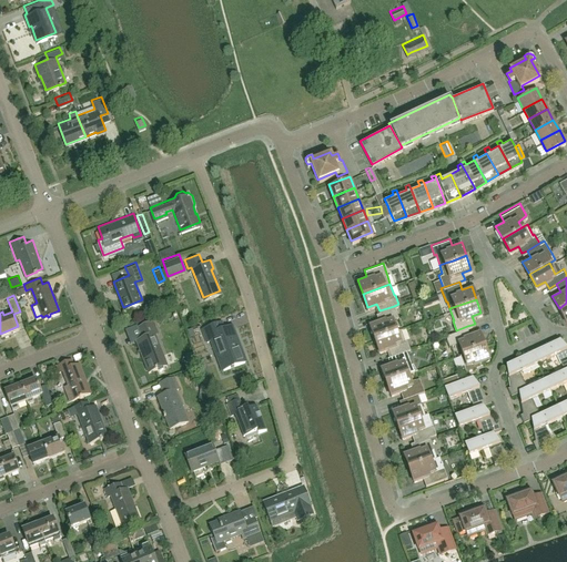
[(395,328),(392,317),(397,315),(394,306),(380,310),(375,313),(378,319),(370,323),(374,336),(395,328)]
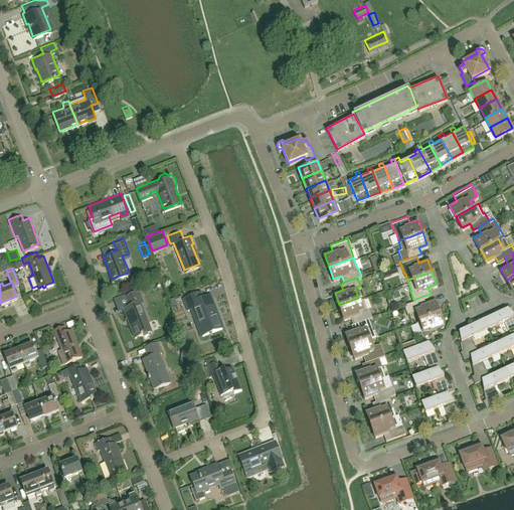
[(130,320),(128,321),(134,335),(142,332),(142,331),(150,328),(137,292),(139,291),(139,289),(125,294),(128,304),(123,306),(126,315),(124,315),(124,316),(127,315),(130,320)]
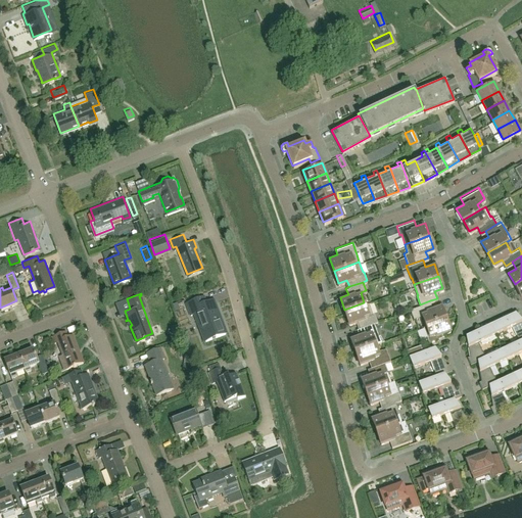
[(219,319),(210,298),(204,300),(202,294),(185,300),(190,312),(194,310),(205,337),(224,330),(220,318),(219,319)]
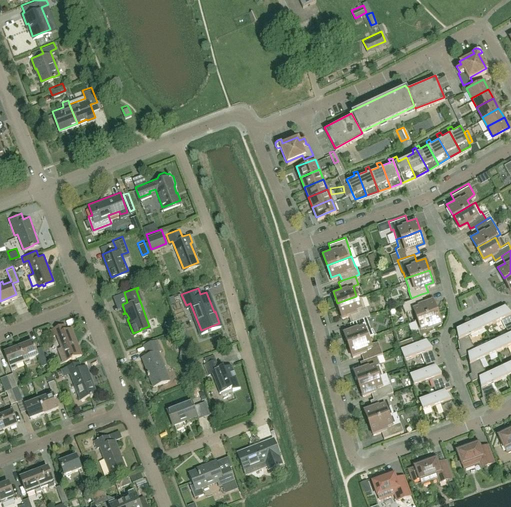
[(438,288),(431,290),(433,296),(440,294),(438,288)]
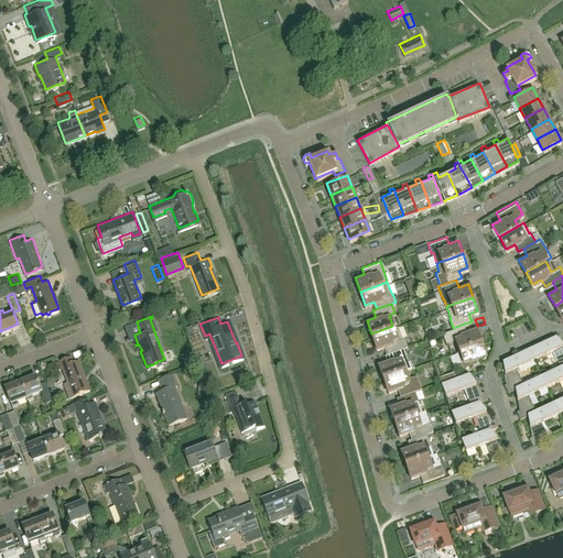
[(528,317),(516,319),(518,330),(530,328),(528,317)]
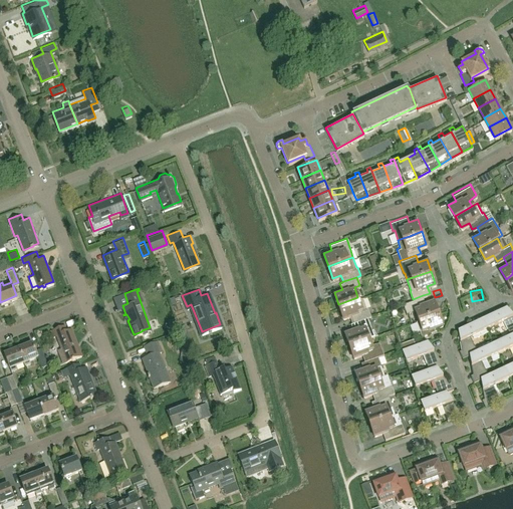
[(438,311),(433,299),(425,302),(423,295),(413,299),(403,302),(406,311),(415,308),(418,318),(438,311)]
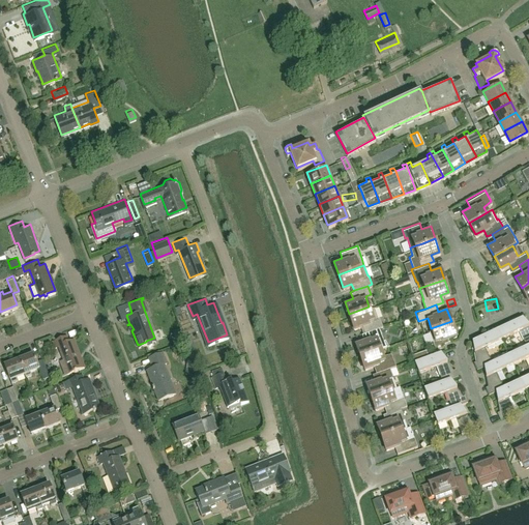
[(382,324),(379,316),(377,316),(374,305),(369,307),(349,314),(353,327),(362,324),(364,330),(378,325),(382,324)]
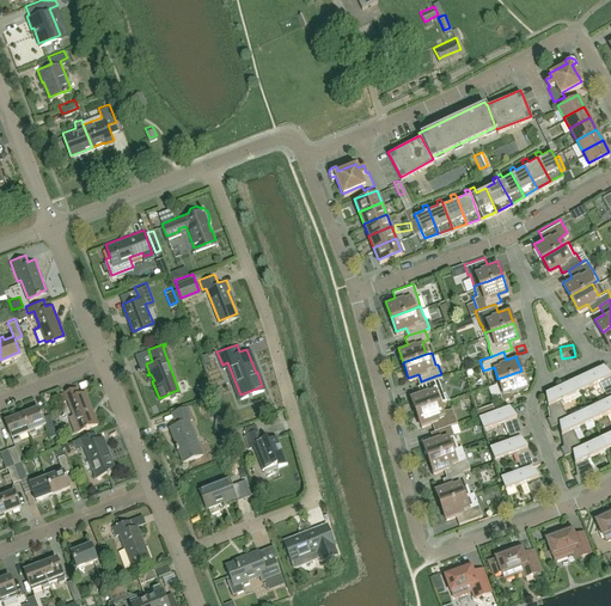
[(610,373),(603,363),(574,377),(579,389),(598,379),(606,397),(610,395),(610,373)]
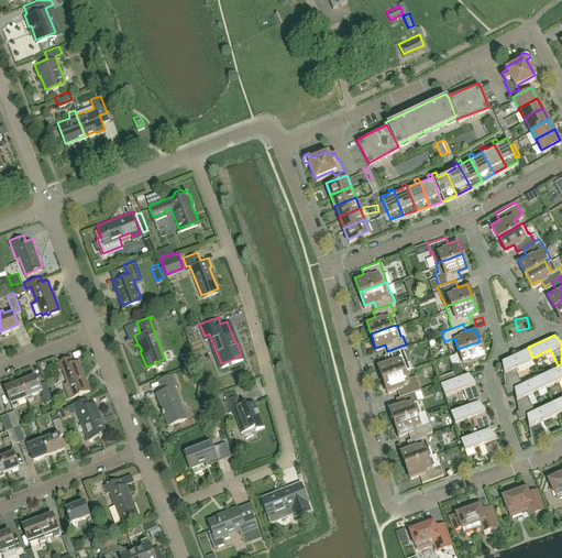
[(484,354),(480,341),(458,349),(455,350),(460,360),(459,360),(461,367),(476,361),(475,358),(484,354)]
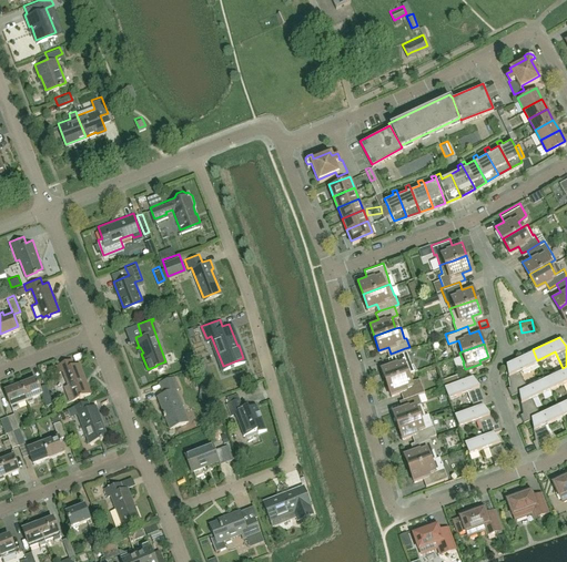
[(413,361),(411,363),(405,348),(391,354),(387,355),(390,363),(381,366),(385,379),(407,371),(407,373),(416,368),(413,361)]
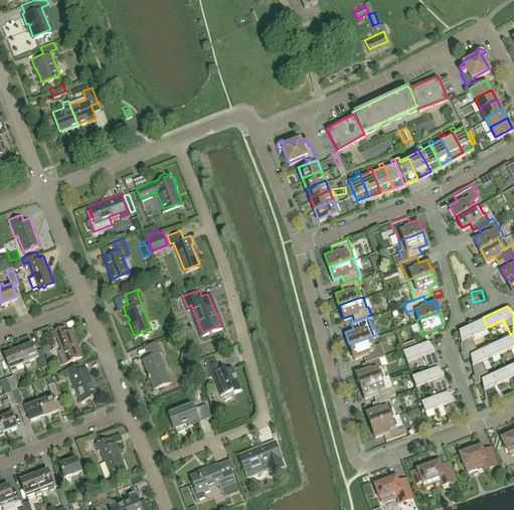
[(477,349),(470,335),(487,327),(483,317),(459,328),(458,328),(462,349),(460,350),(463,356),(470,353),(477,349)]
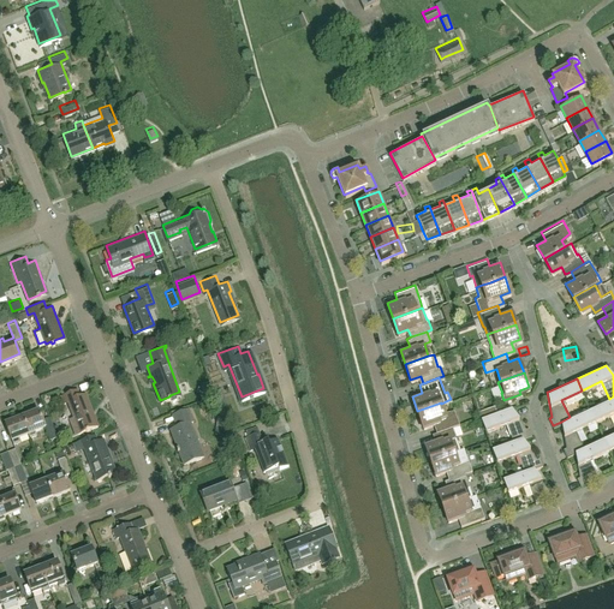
[(97,423),(85,392),(79,394),(77,387),(60,393),(63,400),(67,399),(73,413),(67,416),(75,431),(85,428),(88,428),(88,427),(97,423)]
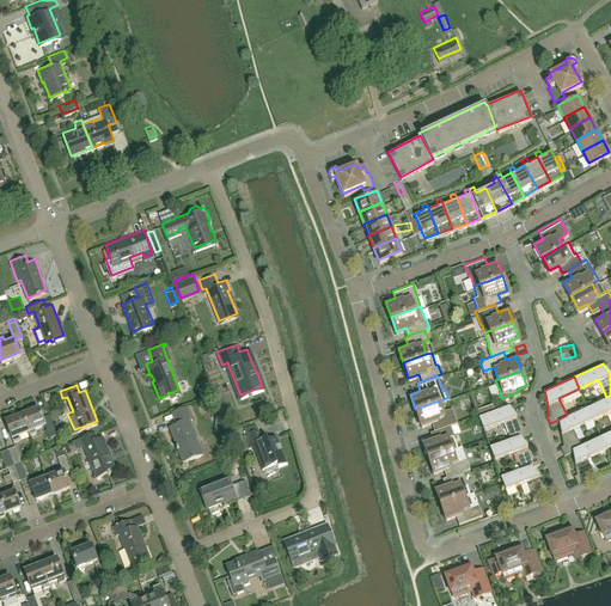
[(610,395),(606,397),(587,405),(592,417),(610,408),(610,395)]
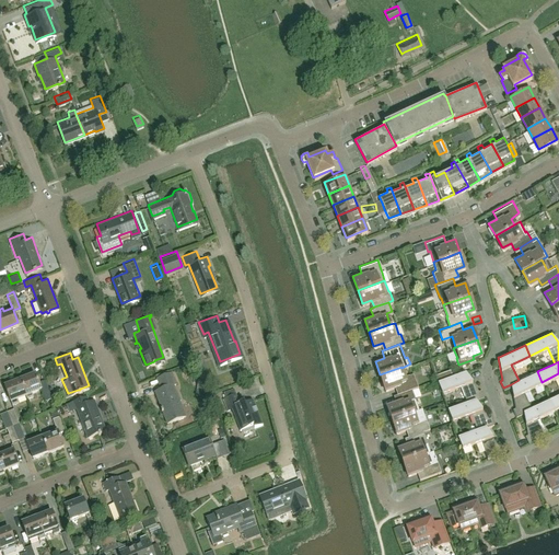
[(418,384),(414,371),(404,373),(402,368),(402,367),(380,374),(385,388),(394,384),(396,392),(411,386),(418,384)]
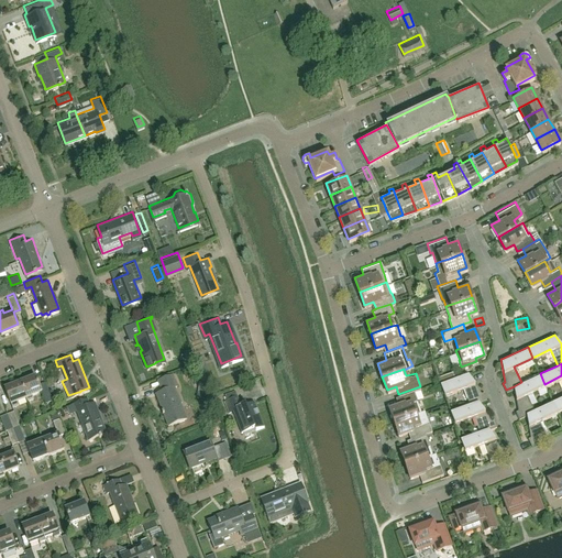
[(437,374),(440,382),(454,376),(452,369),(437,374)]
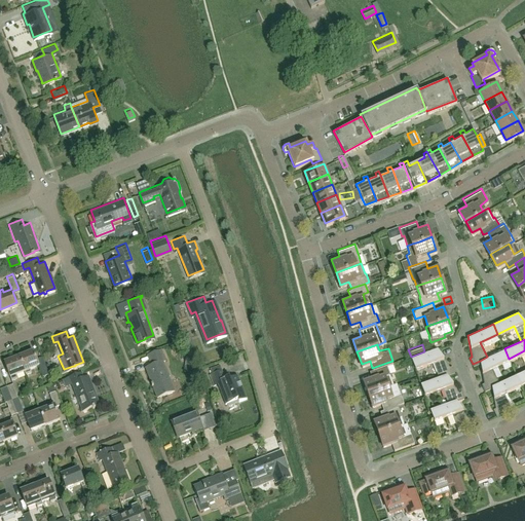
[(173,387),(161,359),(164,358),(160,346),(147,351),(150,362),(145,365),(151,380),(150,381),(151,383),(152,383),(156,394),(173,387)]
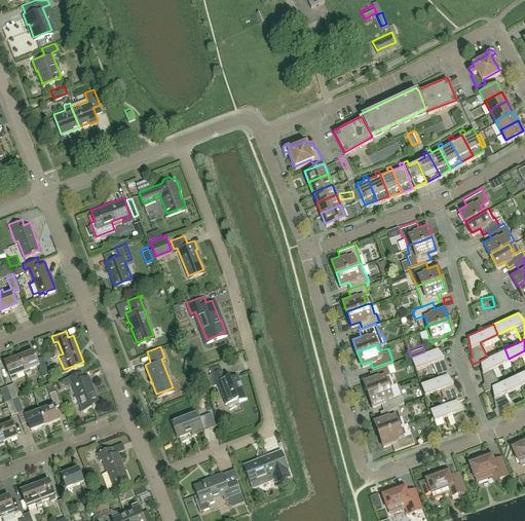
[(437,347),(424,351),(411,357),(414,367),(433,361),(438,376),(447,373),(454,371),(451,364),(449,365),(439,346),(437,347)]
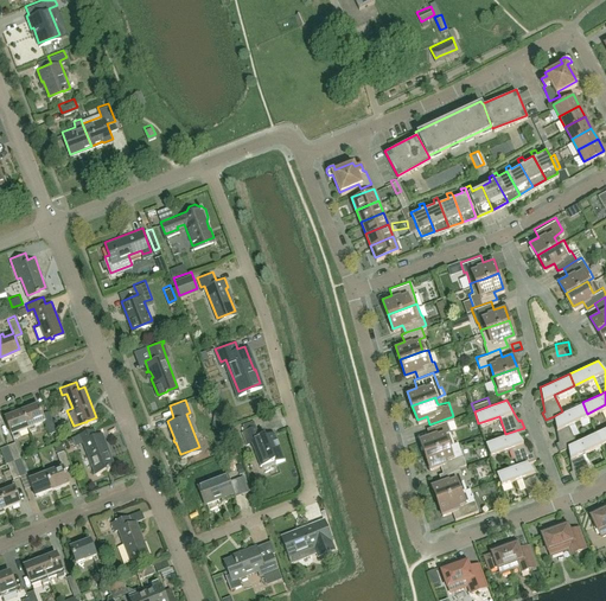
[(29,428),(36,426),(33,422),(44,419),(49,432),(56,428),(49,409),(42,411),(37,402),(20,408),(29,428)]
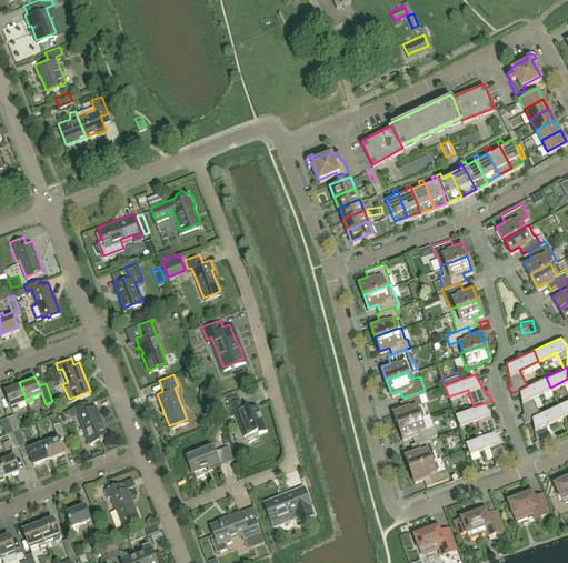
[(539,412),(532,396),(550,388),(546,376),(527,385),(519,390),(522,412),(520,413),(524,421),(531,416),(539,412)]
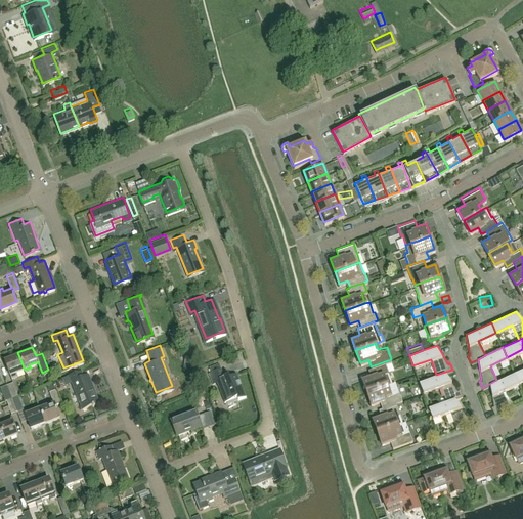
[(25,371),(25,370),(17,352),(3,358),(10,376),(16,374),(14,370),(23,366),(25,371)]
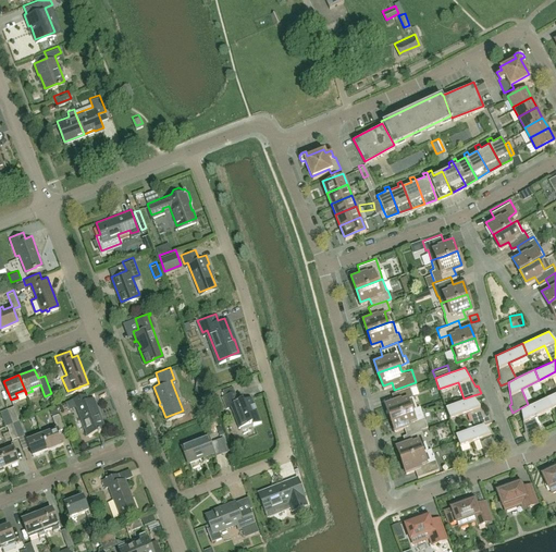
[(260,419),(251,394),(243,397),(242,395),(237,396),(232,383),(222,387),(223,392),(221,393),(225,405),(231,403),(238,425),(251,419),(251,422),(260,419)]
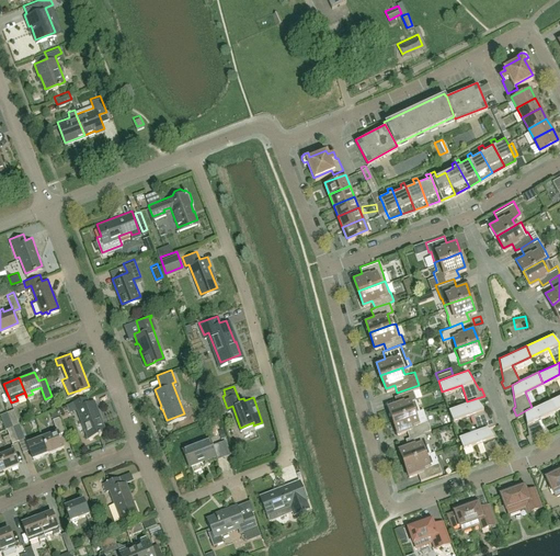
[(419,408),(414,397),(415,397),(412,387),(397,393),(393,394),(396,401),(387,405),(392,418),(419,408)]
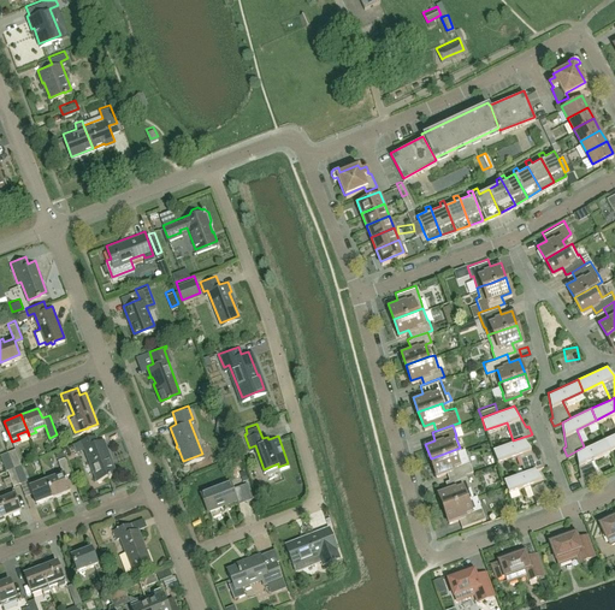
[(614,432),(604,437),(610,449),(614,445),(614,432)]
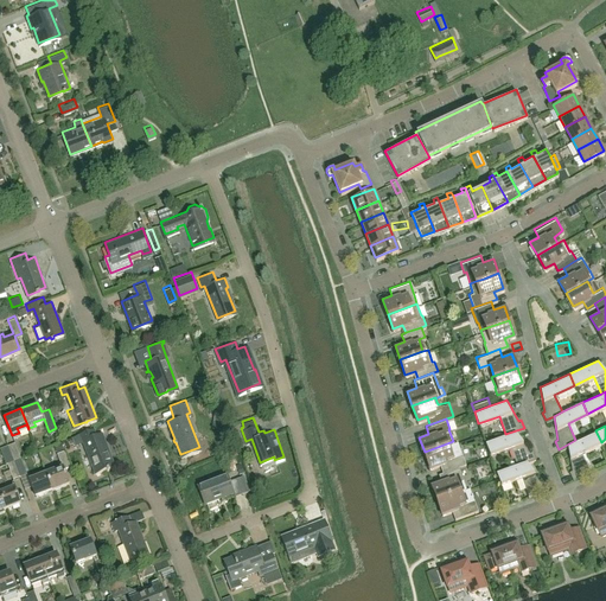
[(78,441),(82,439),(95,471),(106,466),(106,467),(108,466),(114,464),(101,432),(96,433),(94,427),(75,434),(78,441)]
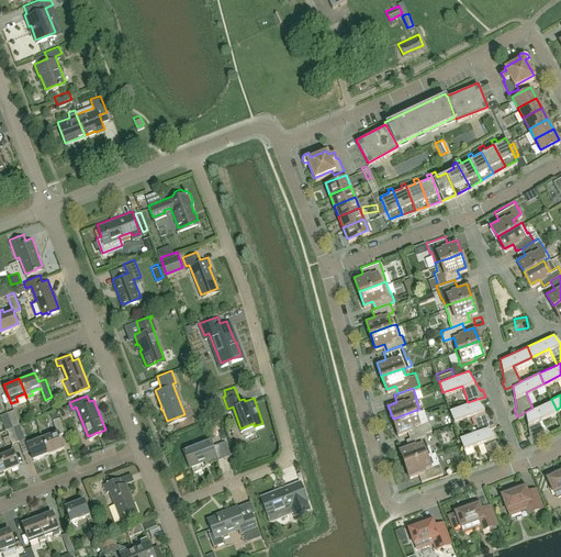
[(490,418),(478,399),(468,402),(449,409),(452,420),(472,413),(478,430),(487,426),(495,424),(492,416),(490,418)]
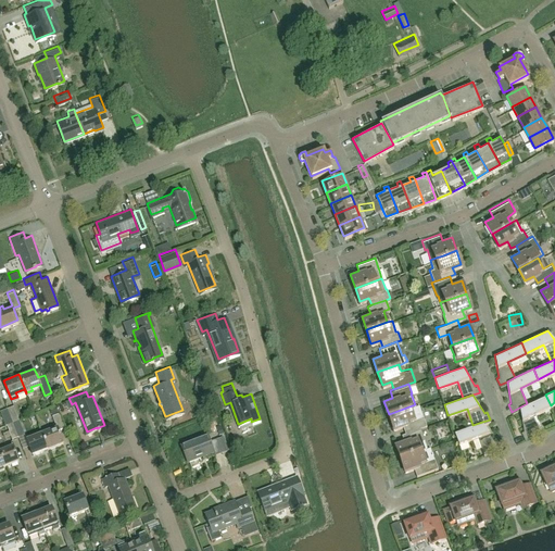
[(540,430),(532,414),(551,405),(545,395),(527,403),(519,408),(524,429),(520,430),(524,438),(540,430)]
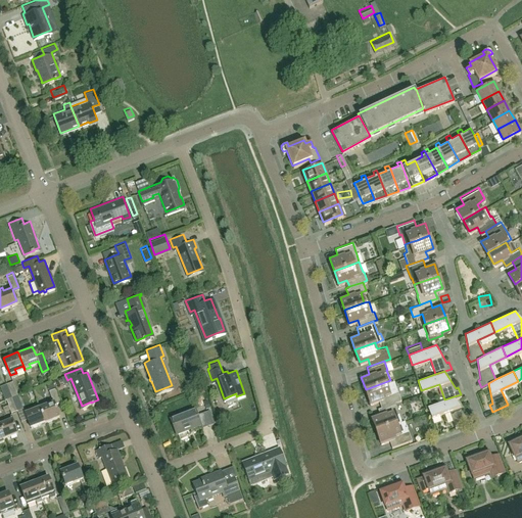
[(6,381),(11,394),(16,392),(11,379),(6,381)]
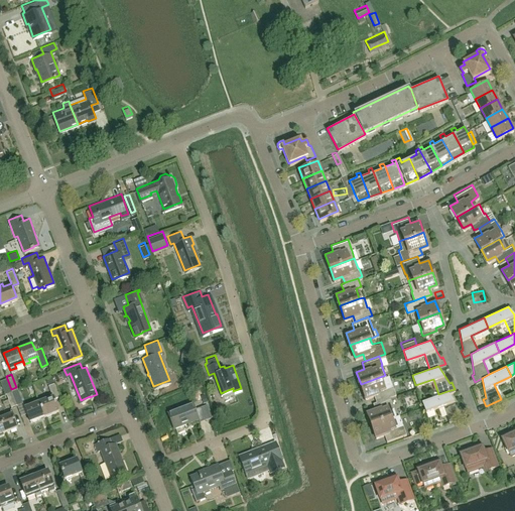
[(395,393),(391,381),(388,374),(385,375),(361,384),(365,396),(373,393),(376,400),(389,395),(395,393)]
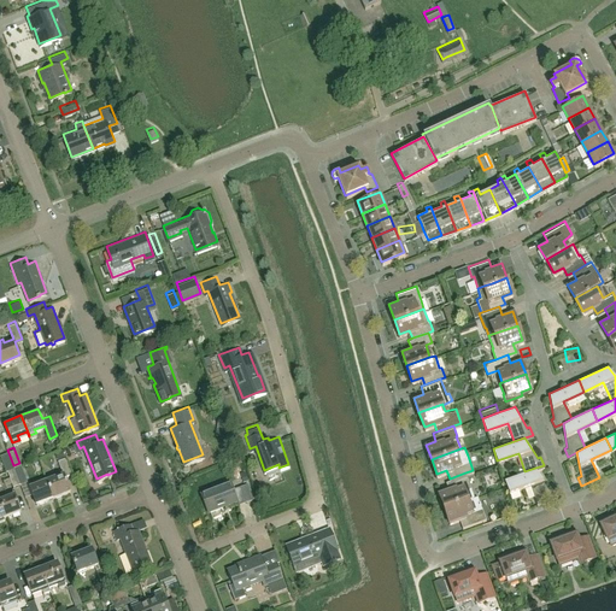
[(5,469),(6,468),(13,465),(7,450),(0,453),(0,457),(5,469)]
